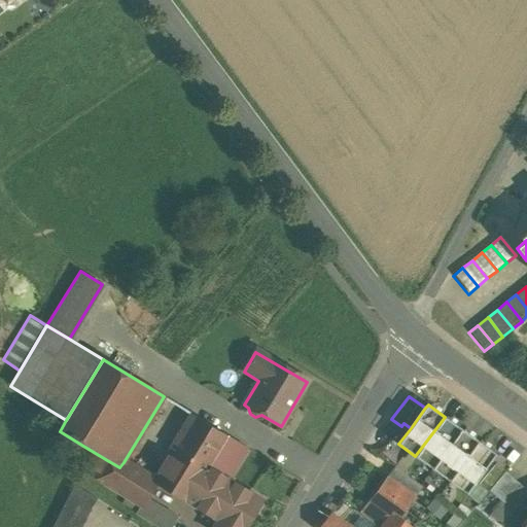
[(205,469),(206,468),(226,481),(248,448),(194,415),(173,450),(205,469)]
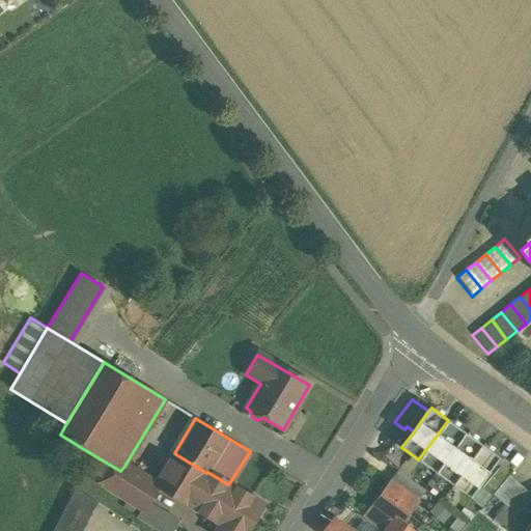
[(448,420),(418,459),(436,473),(466,432),(448,420)]
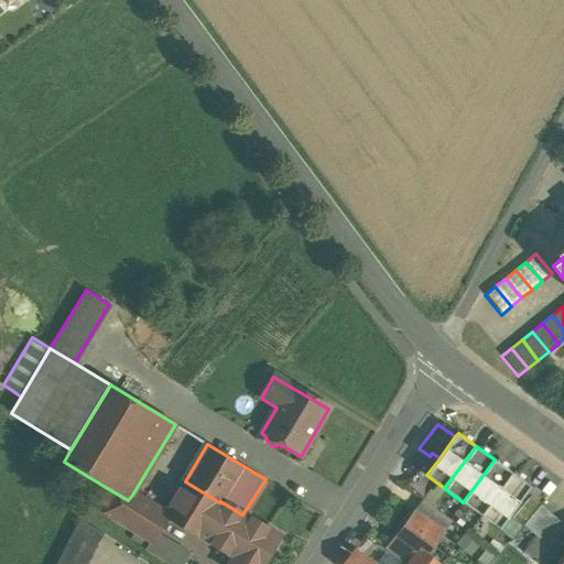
[(481,516),(512,473),(495,459),(463,502),(481,516)]
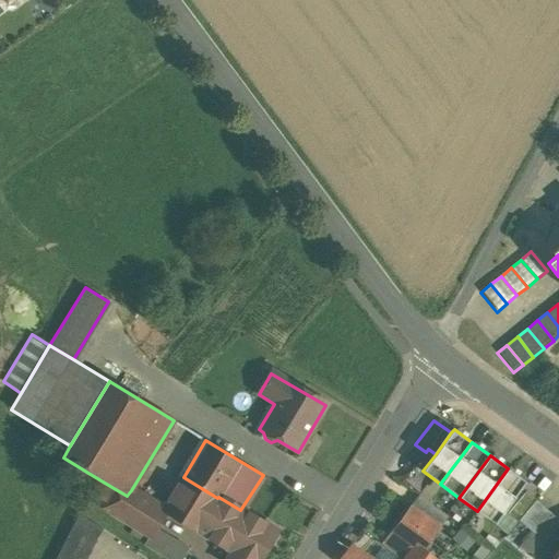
[(508,468),(477,511),(495,524),(526,483),(508,468)]
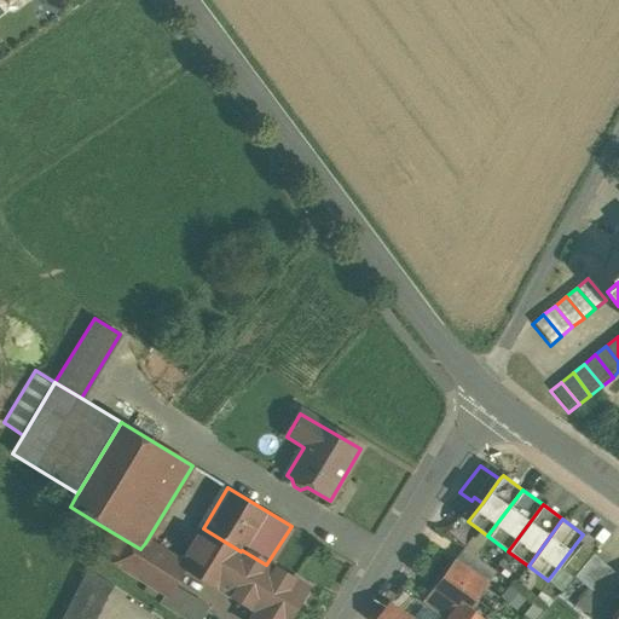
[(110,531),(102,526),(98,532),(106,537),(110,531)]
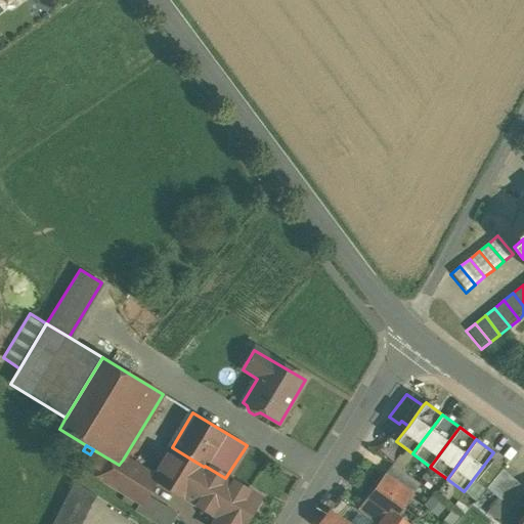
[(204,467),(172,447),(153,478),(153,479),(154,479),(184,498),(204,467)]
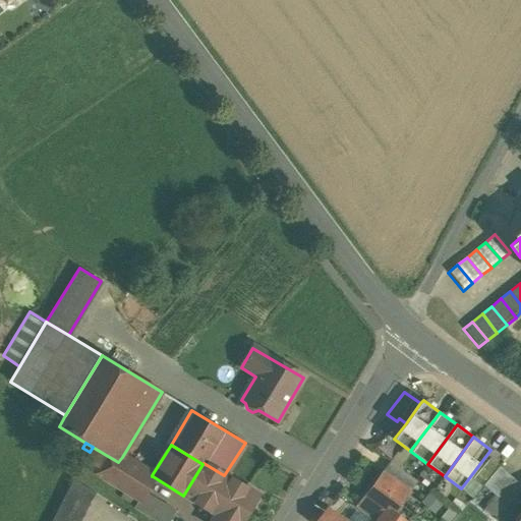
[(106,455),(93,447),(90,452),(84,460),(98,468),(106,455)]
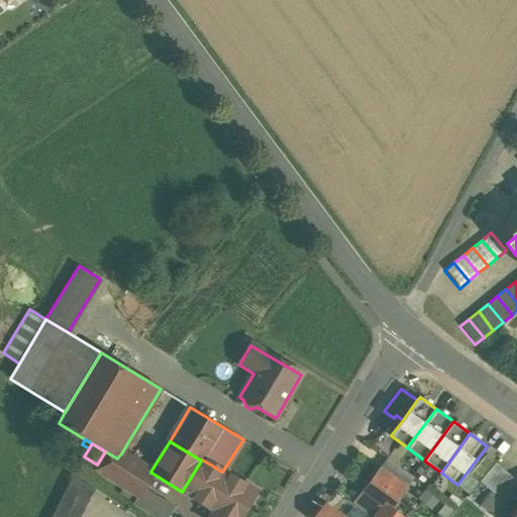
[(117,458),(105,451),(97,464),(95,469),(102,474),(118,484),(132,460),(121,453),(117,458)]
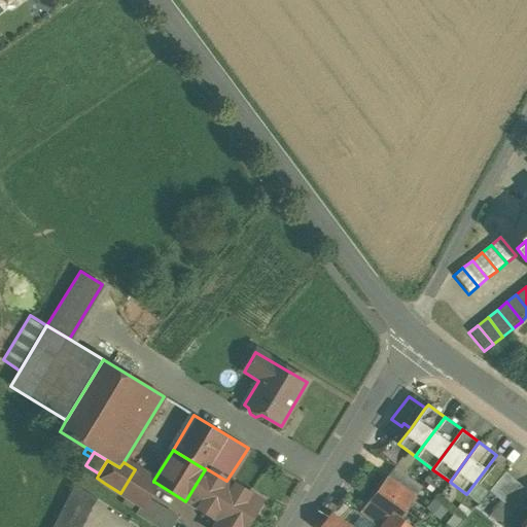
[(496,463),(478,485),(487,493),(489,490),(505,471),(496,463)]
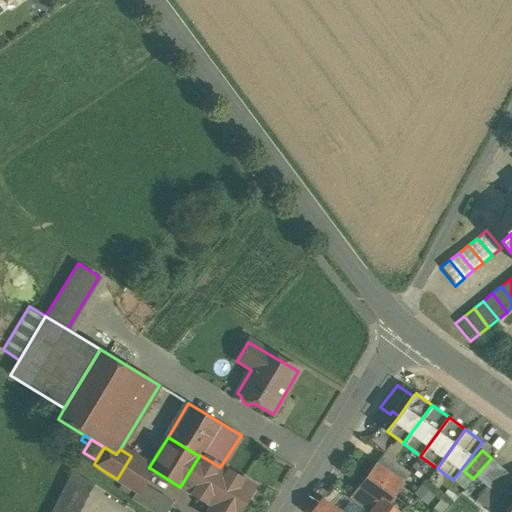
[(220,467),(200,455),(199,456),(180,487),(212,506),(208,511),(237,511),(252,488),(220,467)]
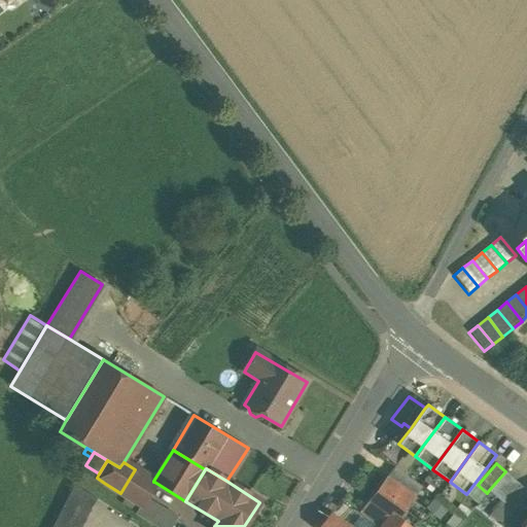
[(135,469),(120,493),(141,505),(145,498),(154,482),(153,482),(153,481),(135,469)]
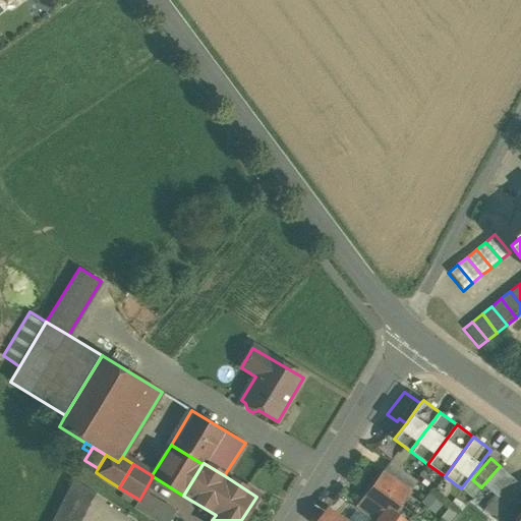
[(500,466),(483,484),(497,496),(513,477),(500,466)]
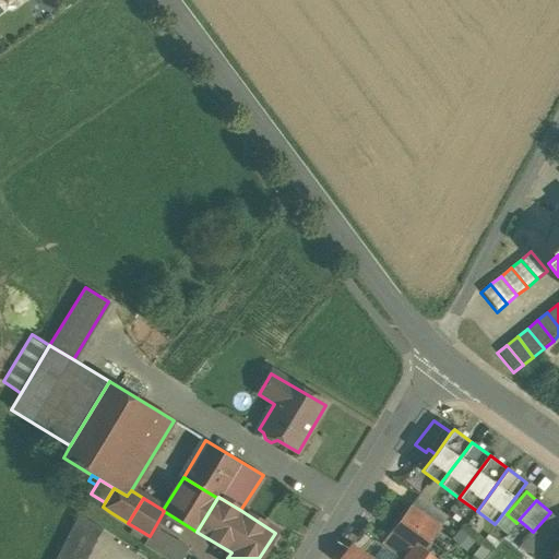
[(440,527),(411,507),(387,539),(384,538),(382,543),(403,558),(430,558),(431,558),(421,552),(440,527)]
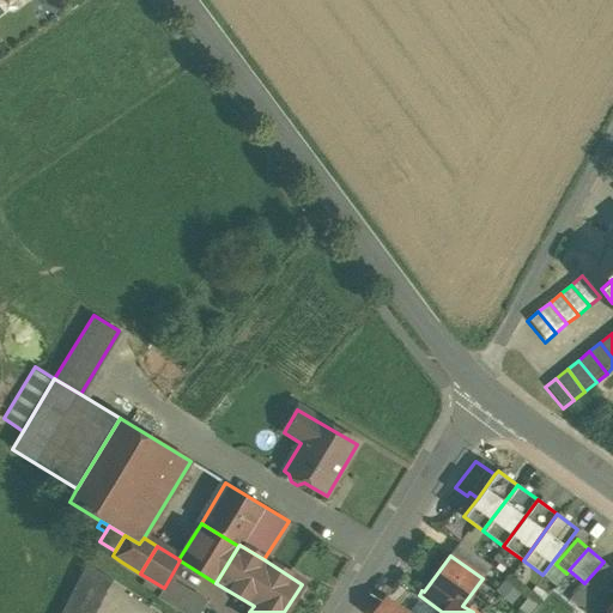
[(216,583),(180,560),(169,580),(205,601),(216,583)]
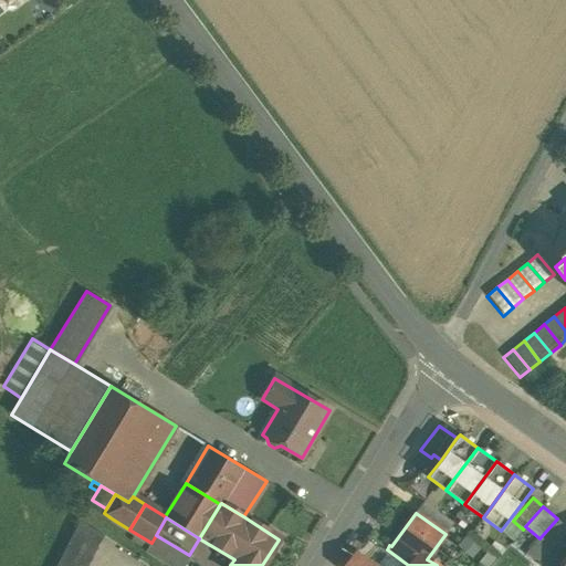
[(80,519),(55,565),(86,565),(104,535),(80,519)]
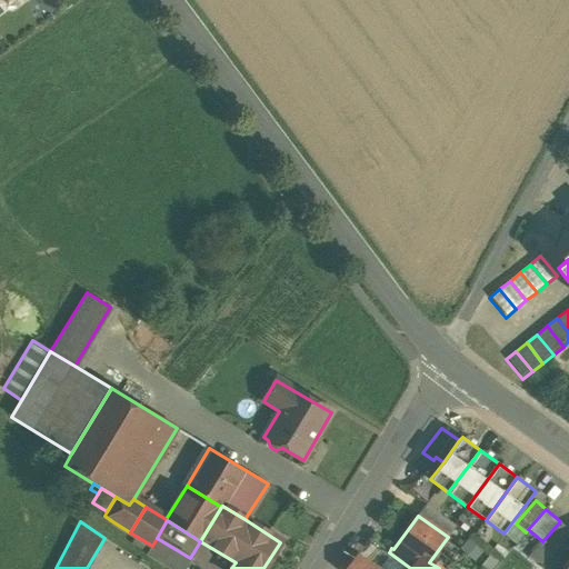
[(568,528),(560,521),(542,541),(553,550),(555,552),(561,543),(568,533),(568,528)]
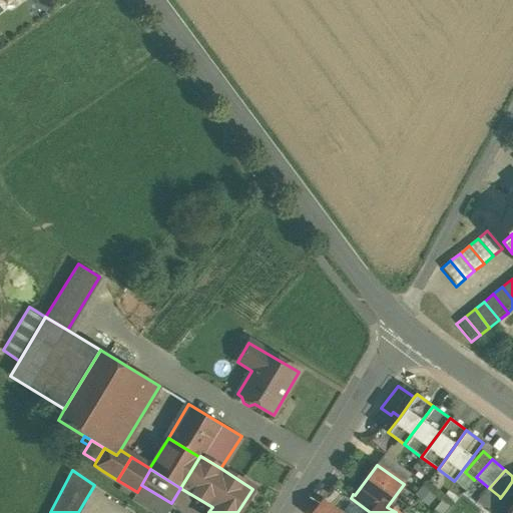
[(512,495),(506,490),(500,498),(499,496),(488,510),(492,512),(507,512),(512,505),(512,495)]
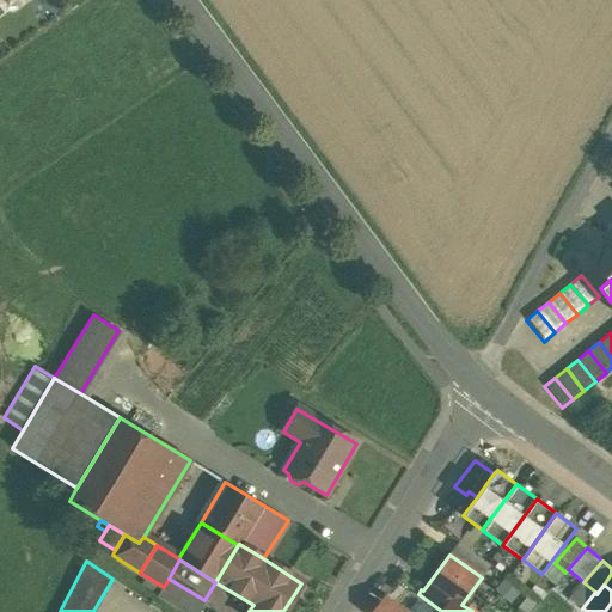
[(399,611),(384,599),(373,611),(399,611)]
